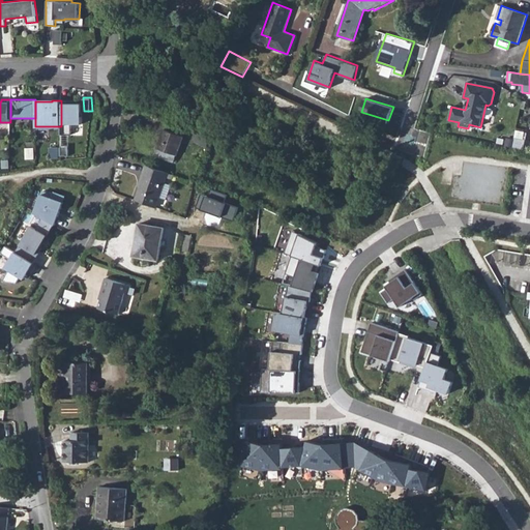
[(70,101),(61,101),(61,126),(61,135),(71,135),(71,124),(82,124),(82,104),(70,104),(70,101)]
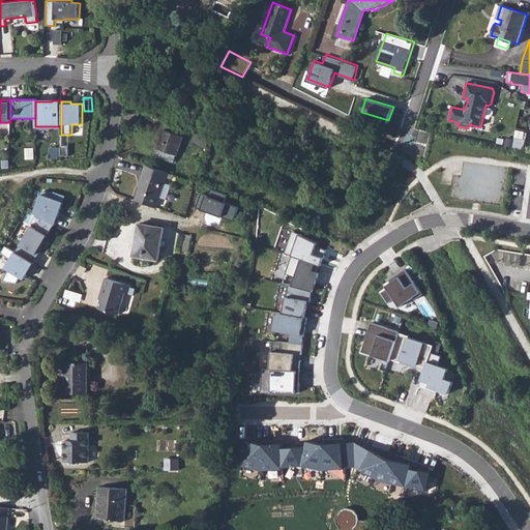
[(154,155),(174,163),(183,137),(164,129),(154,155)]
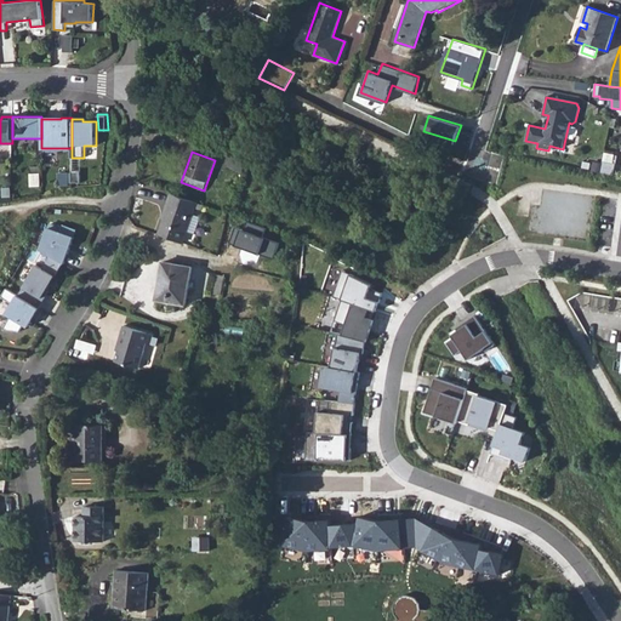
[(246,160),(231,153),(226,166),(241,172),(246,160)]
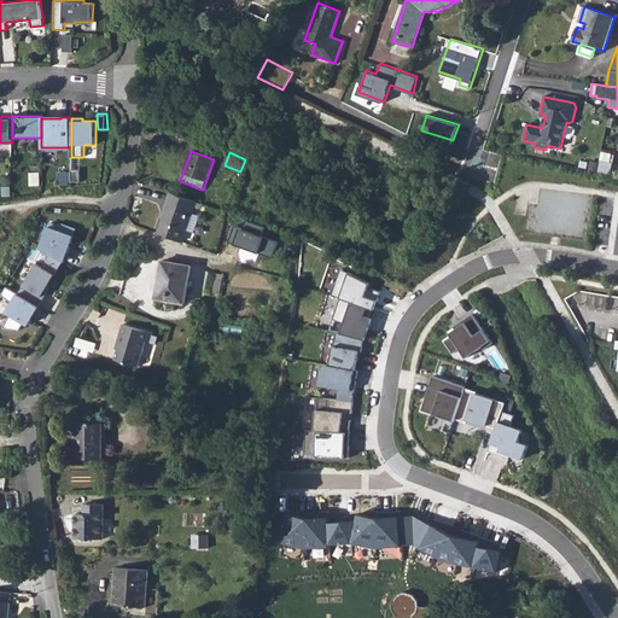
[(612,163),(599,161),(595,173),(610,175),(612,163)]
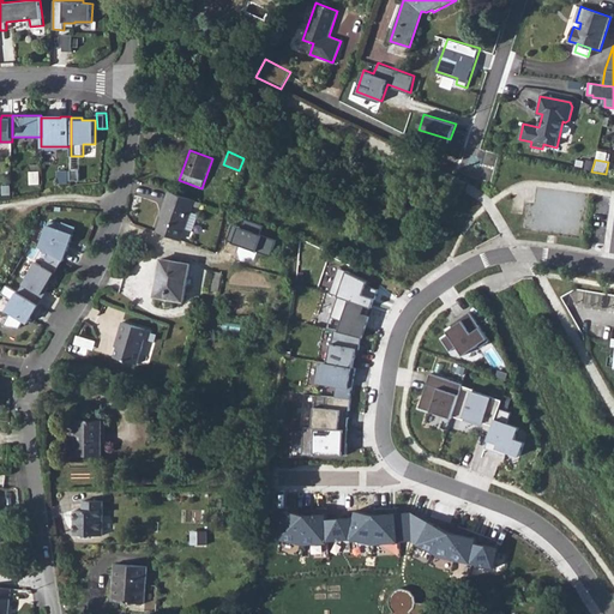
[(162,214),(186,221),(193,200),(167,191),(164,202),(167,202),(162,214)]
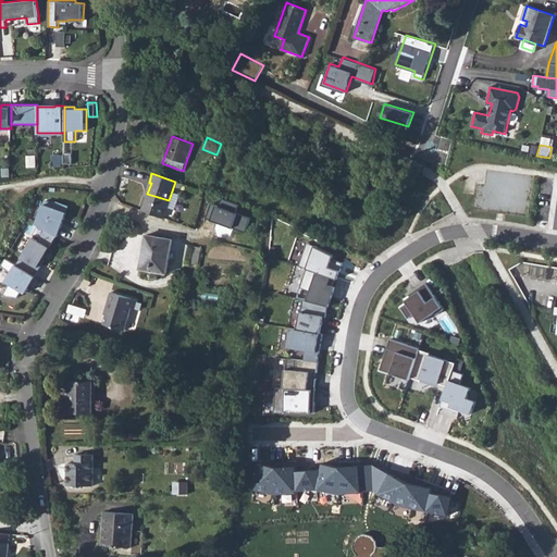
[(141,210),(163,218),(169,200),(147,194),(141,210)]
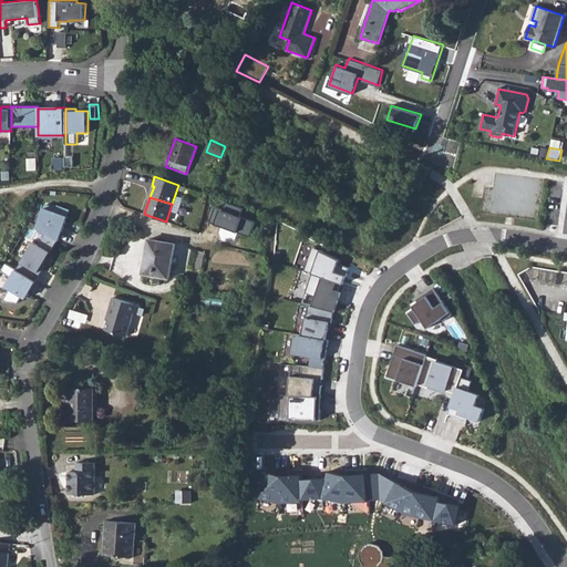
[(214,207),(208,222),(250,236),(256,222),(243,216),(245,207),(227,200),(223,210),(214,207)]
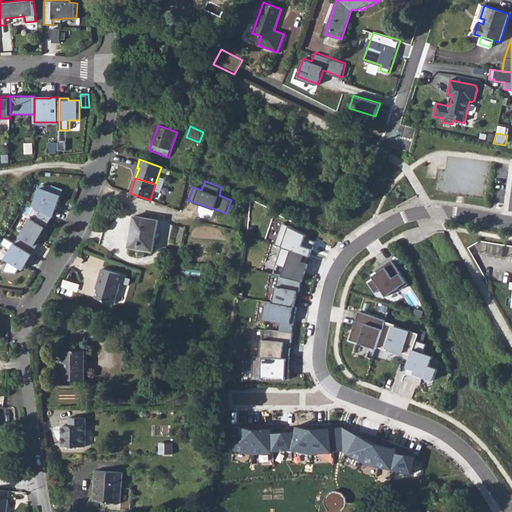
[(32,205),(42,211),(51,216),(63,189),(53,185),(51,188),(41,184),(32,205)]
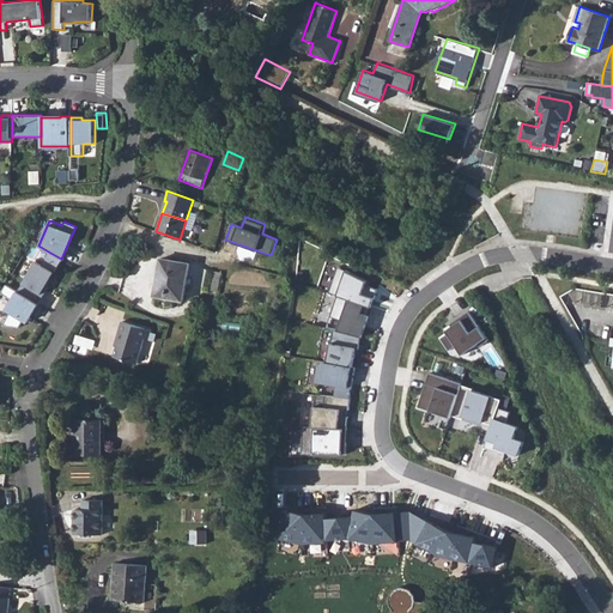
[(42,265),(36,261),(18,291),(38,303),(48,286),(47,285),(62,259),(61,259),(50,253),(42,265)]
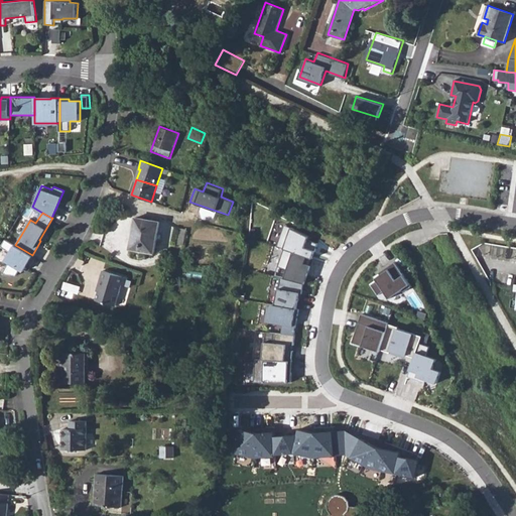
[(130,248),(154,252),(159,222),(136,218),(130,248)]
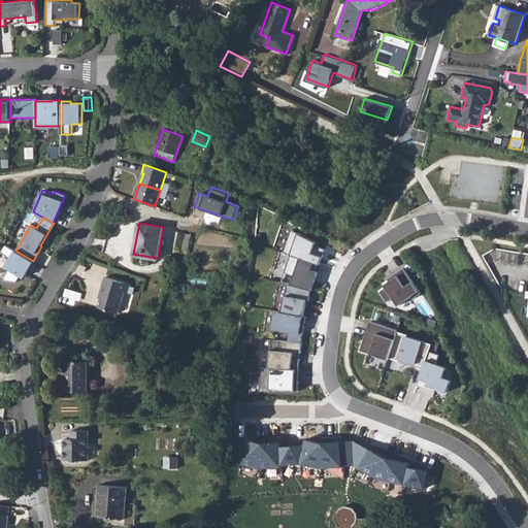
[(189,232),(182,231),(179,248),(187,250),(189,232)]
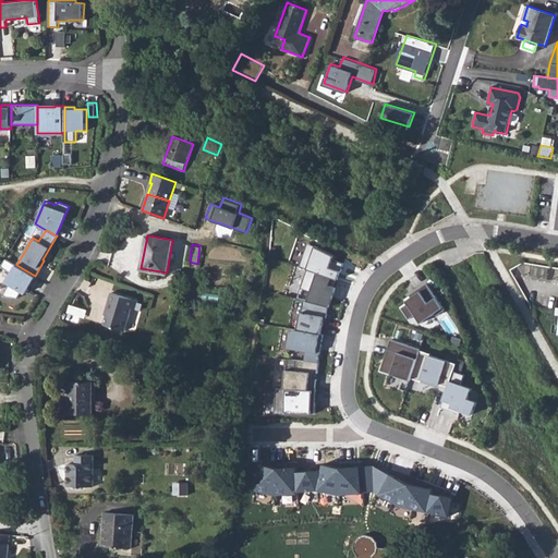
[(332,277),(338,279),(341,270),(330,266),(335,255),(308,245),(301,266),(317,271),(332,277)]
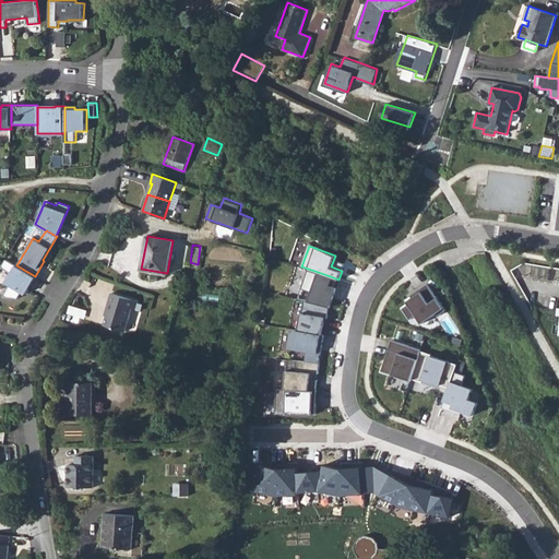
[(10,284),(2,296),(18,298),(22,292),(25,294),(35,277),(35,276),(16,265),(6,259),(1,268),(11,273),(6,282),(10,284)]
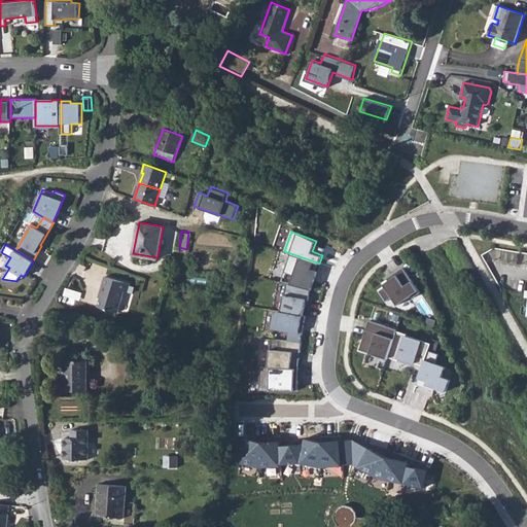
[(312,270),(314,261),(300,256),(293,277),(286,275),(284,283),(286,284),(310,291),(313,292),(319,272),(312,270)]
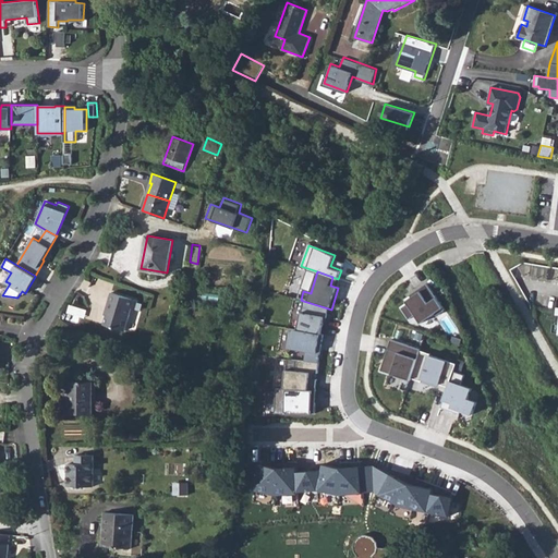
[(408,303),(401,308),(409,319),(415,315),(421,324),(444,307),(427,284),(405,300),(408,303)]
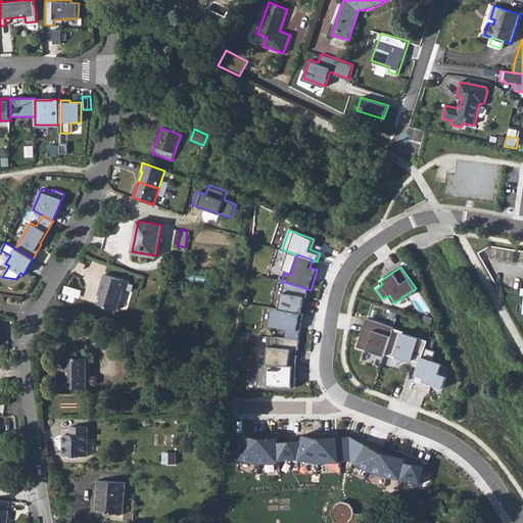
[(101,288),(98,301),(117,306),(124,285),(127,286),(129,278),(103,272),(99,287),(101,288)]
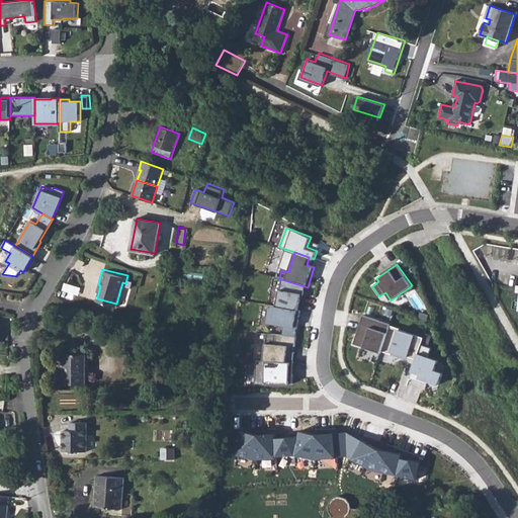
[(300,310),(305,286),(281,279),(275,306),(300,310)]
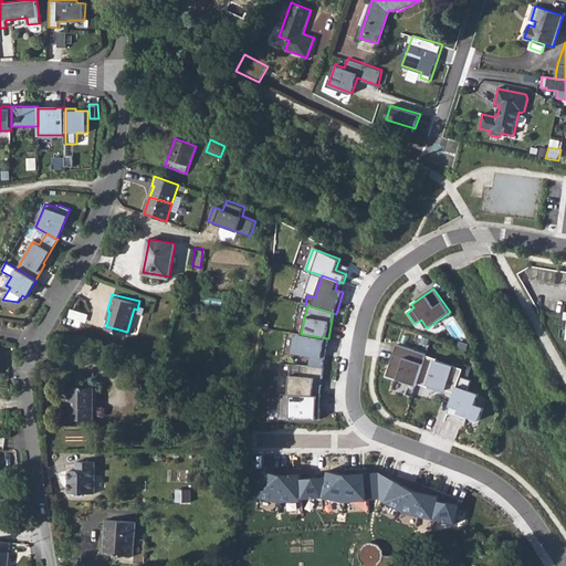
[(324,367),(328,338),(301,334),(295,333),(292,353),(308,357),(308,366),(324,367)]
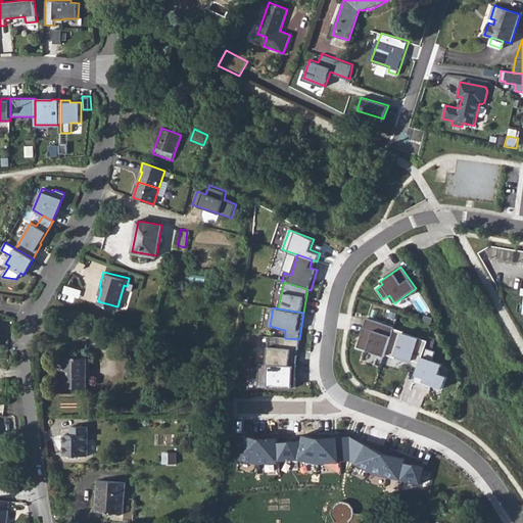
[(387,354),(395,330),(367,320),(358,347),(386,358),(387,354)]
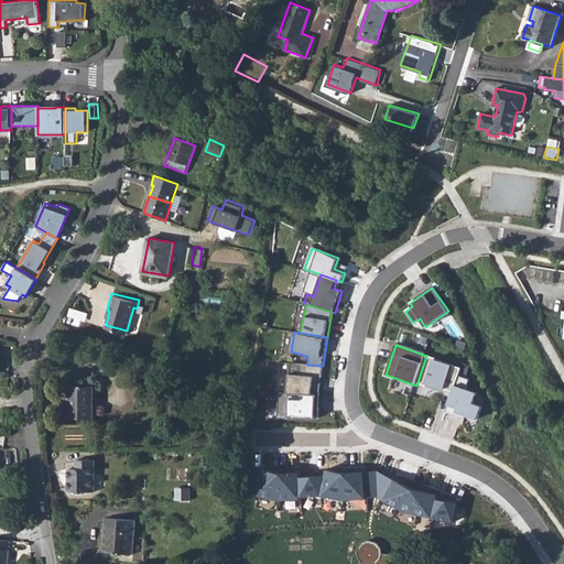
[(454,391),(458,376),(462,367),(426,356),(418,382),(444,391),(445,388),(454,391)]
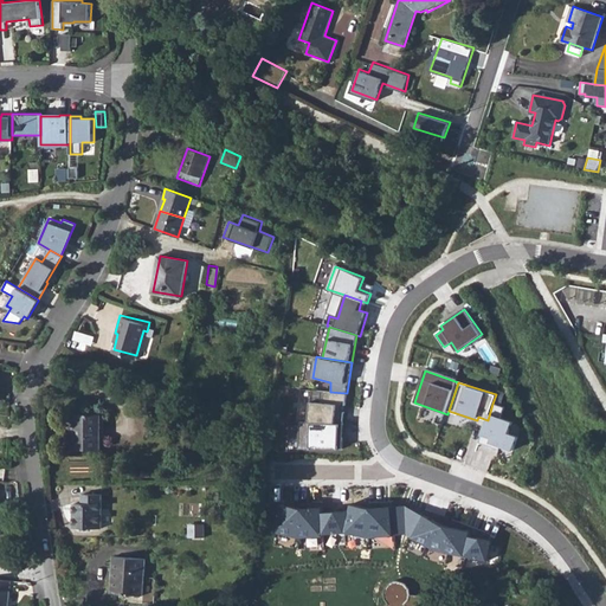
[(345,424),(347,393),(330,392),(322,391),(321,403),(310,403),(309,421),(314,421),(340,423),(345,424)]
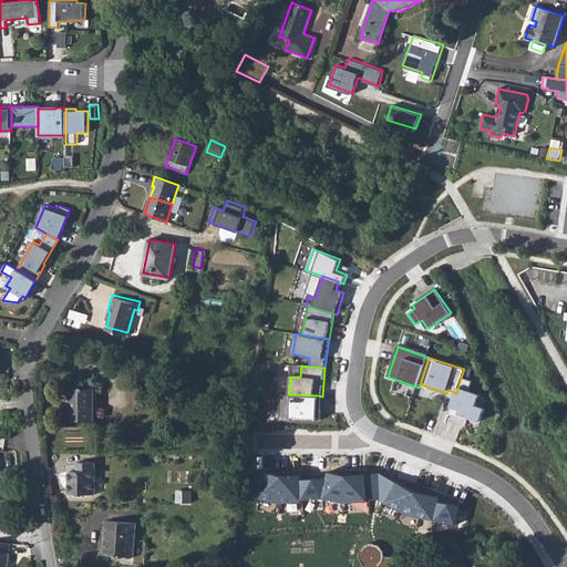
[(460,414),(482,421),(486,408),(477,404),(481,394),(471,391),(474,381),(461,378),(456,393),(452,406),(461,410),(460,414)]
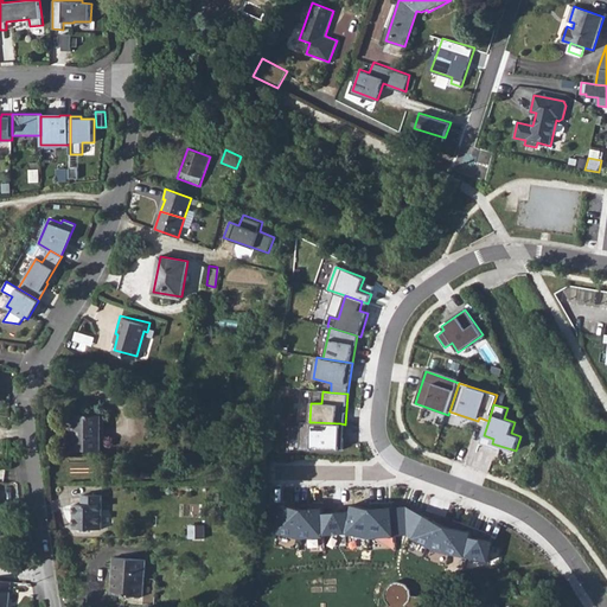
[(75,414),(74,452),(100,451),(101,414),(75,414)]
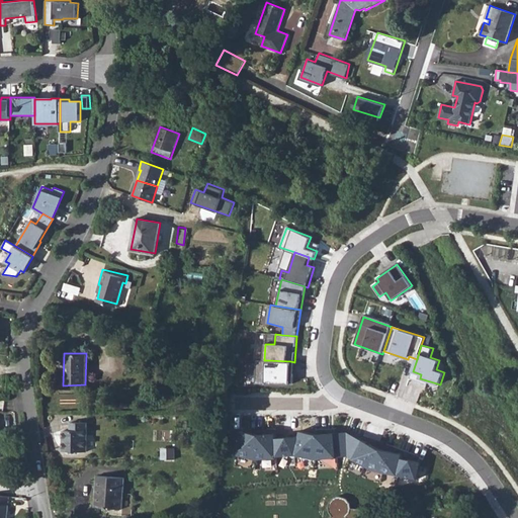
[(291,383),(290,361),(268,360),(267,382),(291,383)]
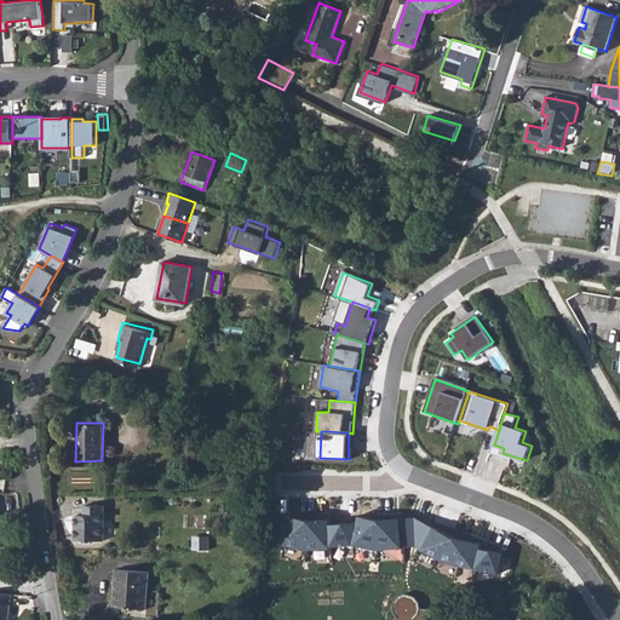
[(74,540),(102,540),(103,505),(84,505),(84,515),(74,515),(74,540)]
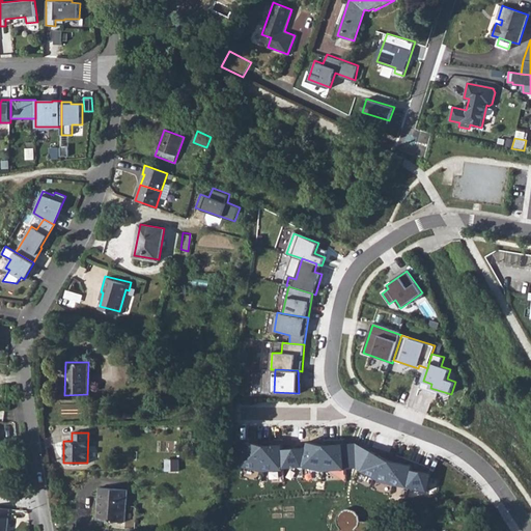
[(358,467),(357,442),(326,445),(307,442),(307,448),(284,450),(283,444),(266,445),(239,439),(241,466),(263,472),(284,471),(284,468),(303,467),(304,470),(329,472),(358,467)]
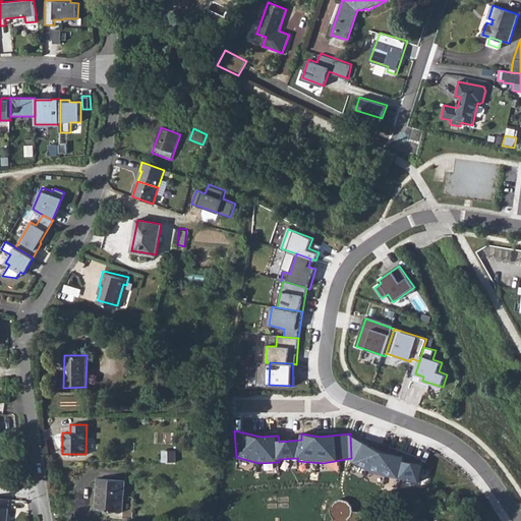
[(421,482),(423,463),(403,457),(366,444),(350,433),(351,458),(368,469),(386,475),(401,478),(421,482)]
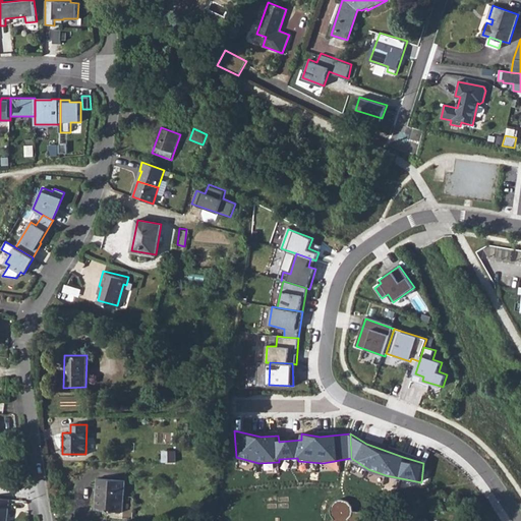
[(163,460),(176,460),(176,450),(163,450),(163,460)]
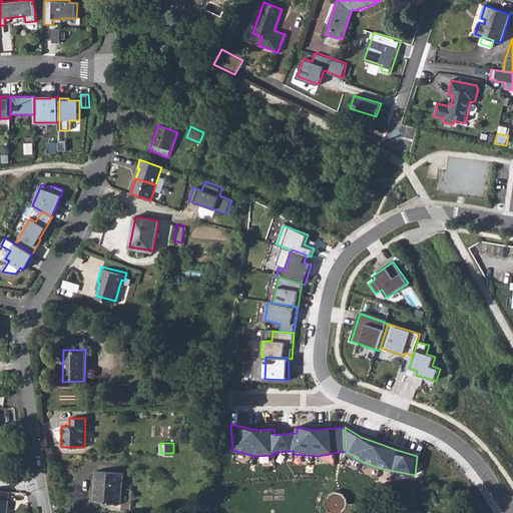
[(120,504),(120,503),(121,492),(122,473),(96,470),(94,502),(120,504)]
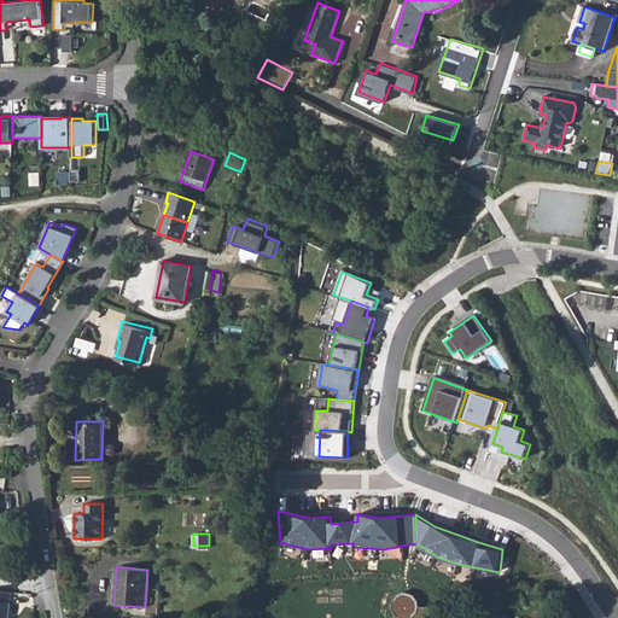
[(418,617),(419,593),(396,592),(394,617),(418,617)]
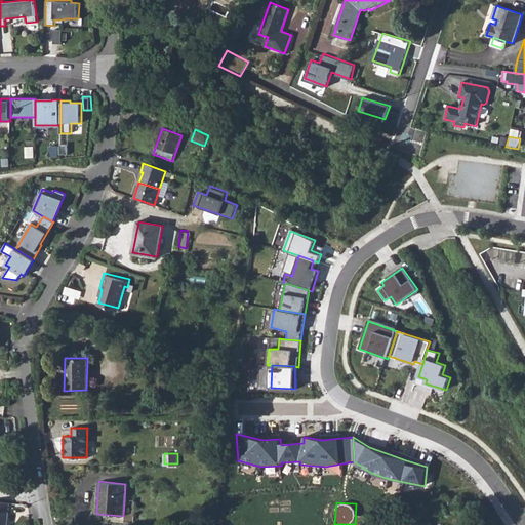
[(7,524),(10,503),(3,503),(1,524),(7,524)]
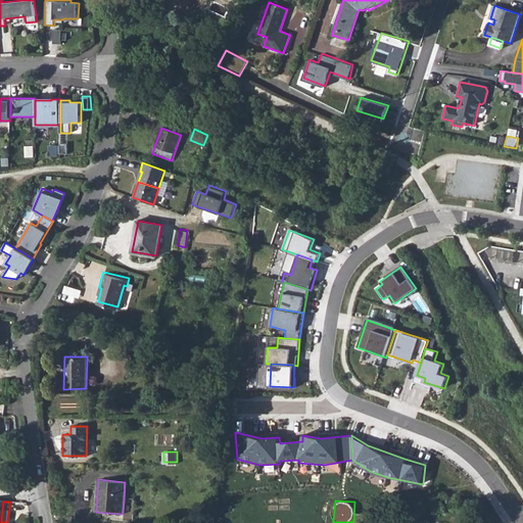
[(131,502),(124,502),(123,513),(130,514),(131,502)]
